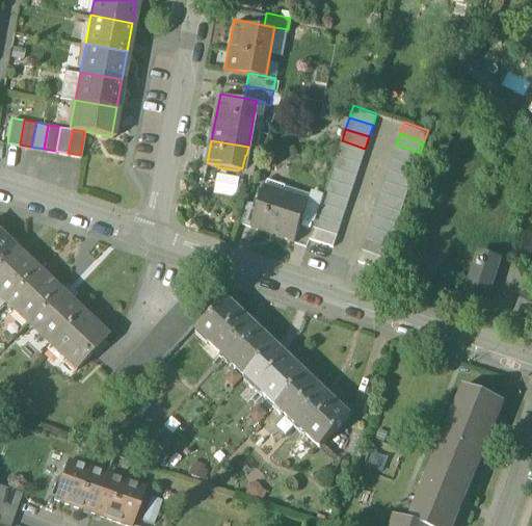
[(365,149),(342,140),(338,153),(361,160),(365,149)]
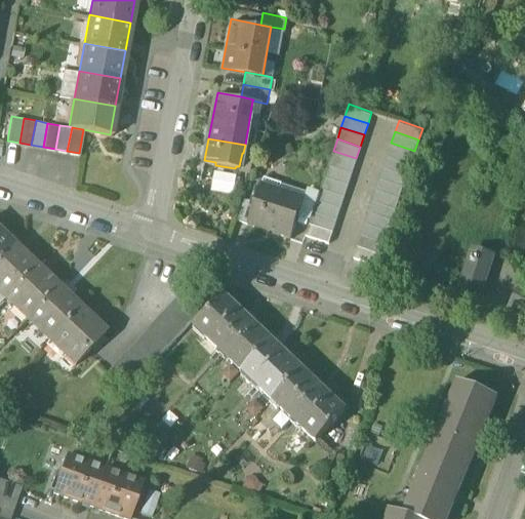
[(414,151),(391,143),(388,154),(411,162),(414,151)]
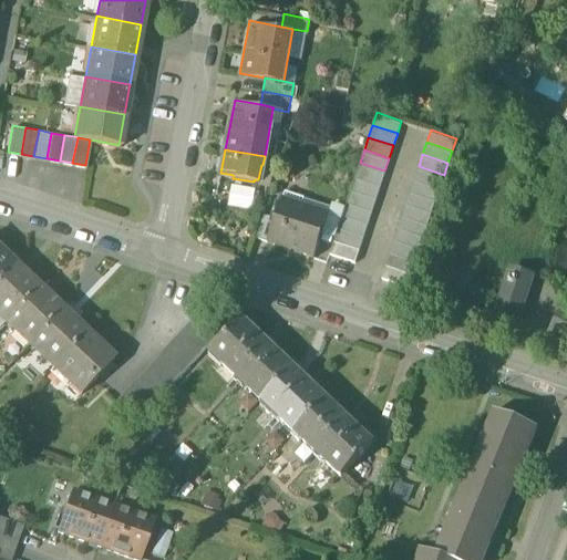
[(384,170),(360,163),(356,175),(381,184),(384,170)]
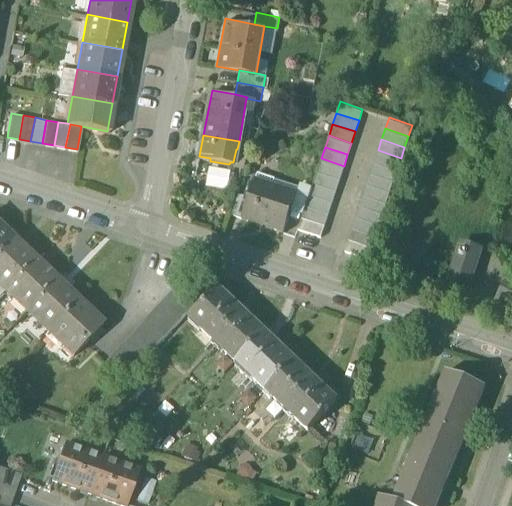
[(401,158),(378,150),(374,161),(397,169),(401,158)]
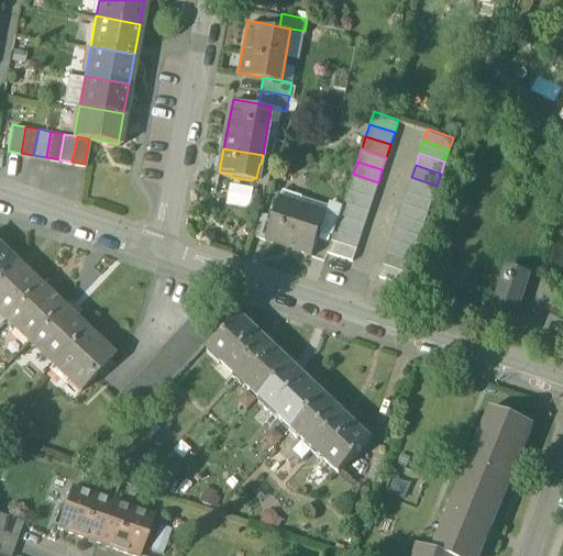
[(378,182),(353,174),(349,186),(374,195),(378,182)]
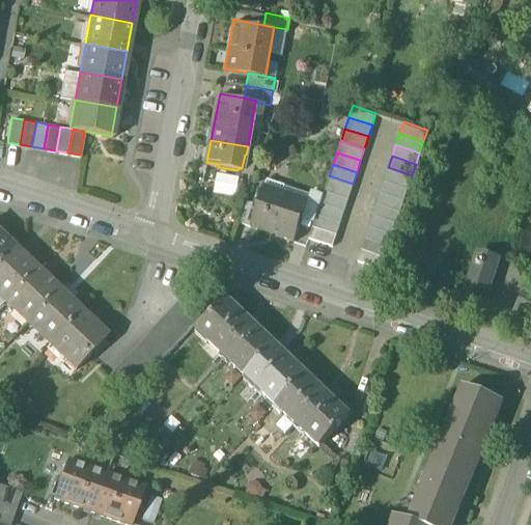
[(412,175),(388,167),(384,178),(408,187),(412,175)]
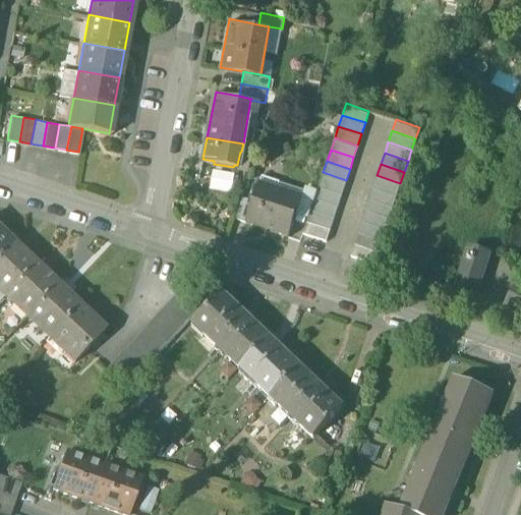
[(346,180),(323,172),(320,184),(342,191),(346,180)]
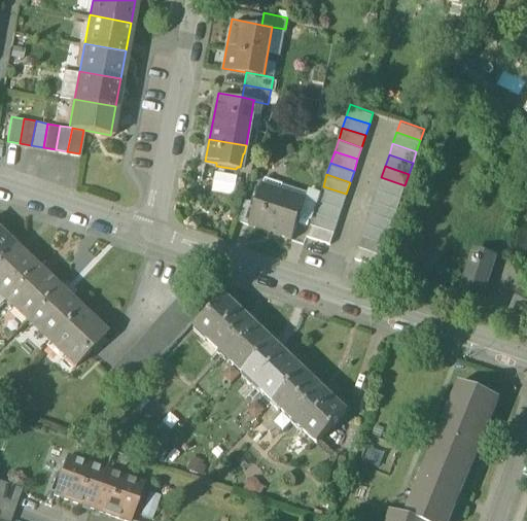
[(405,185),(381,177),(378,188),(401,197),(405,185)]
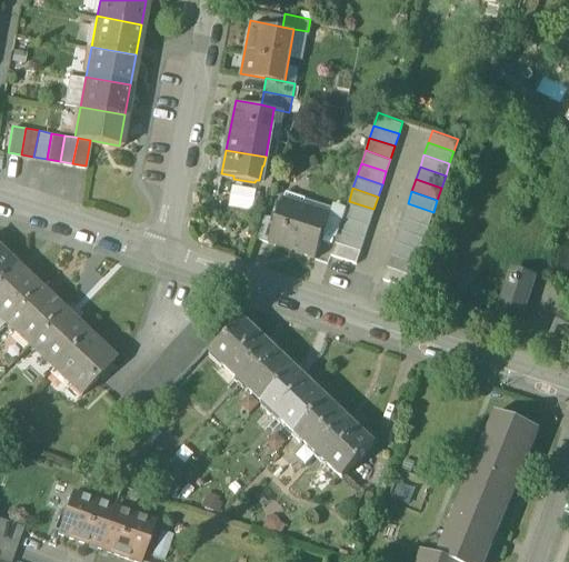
[(328,210),(281,194),(267,240),(313,256),(328,210)]
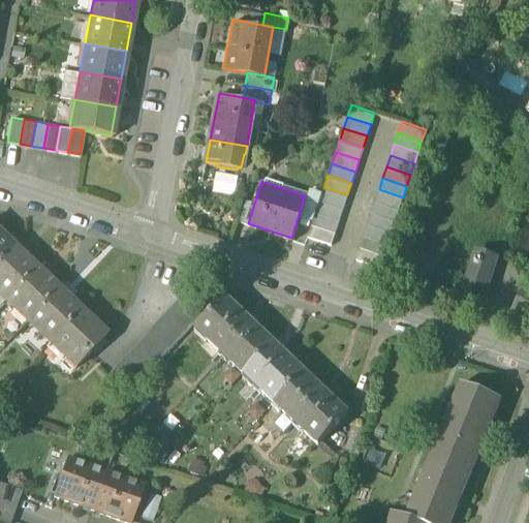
[(347,194),(324,187),(320,198),(343,207),(347,194)]
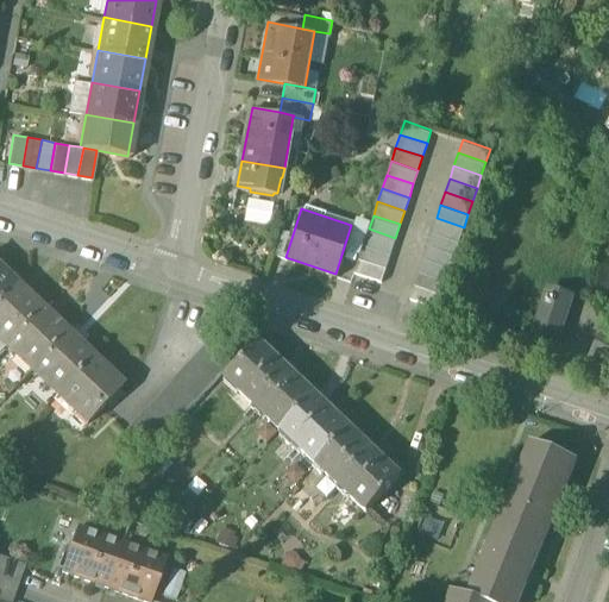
[(464,227),(437,218),(432,231),(459,240),(464,227)]
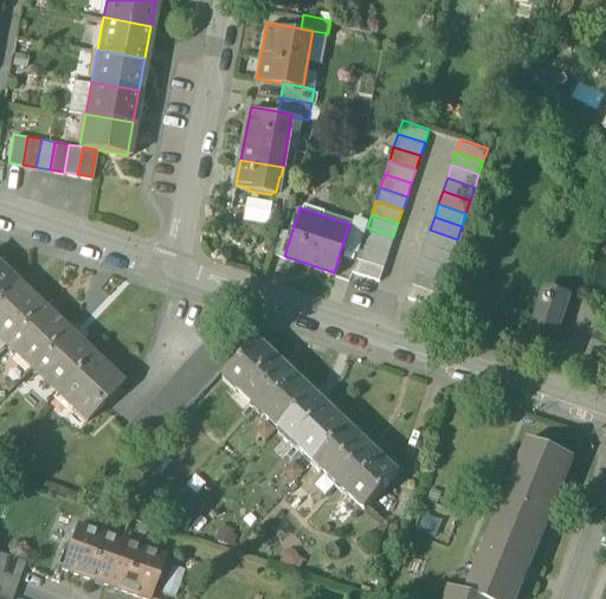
[(393,237),(367,227),(362,242),(388,250),(393,237)]
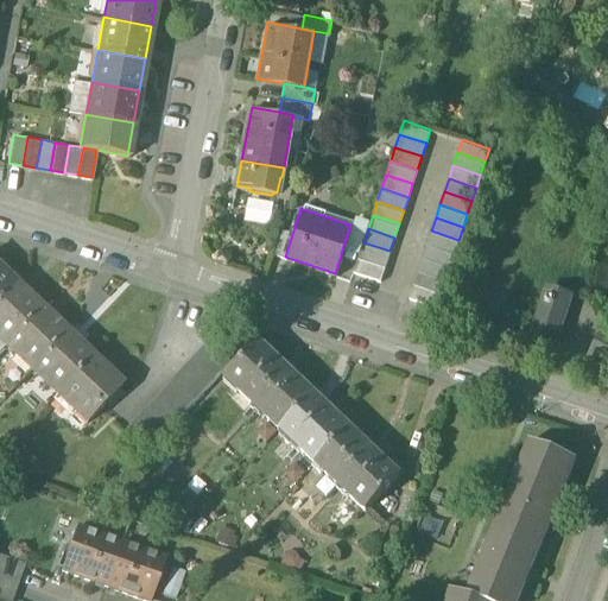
[(458,240),(431,231),(426,244),(454,252),(458,240)]
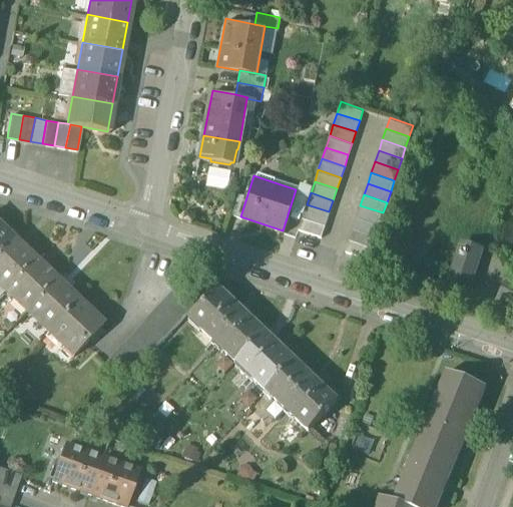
[(329,211),(307,204),(303,215),(326,222),(329,211)]
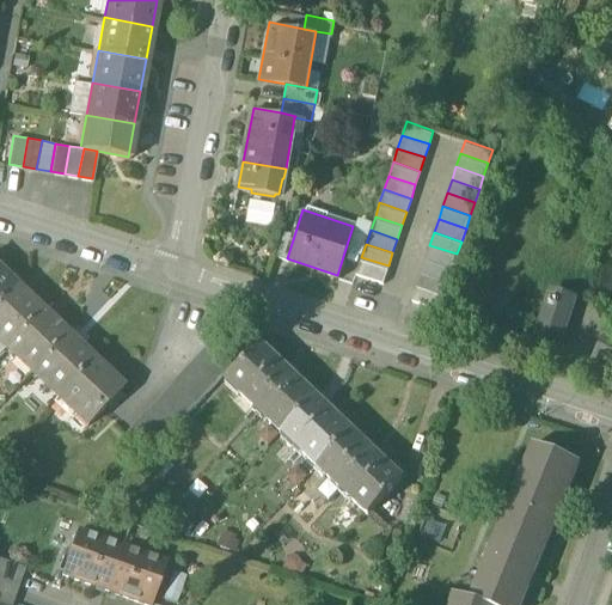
[(457,254),(429,245),(426,258),(452,267),(457,254)]
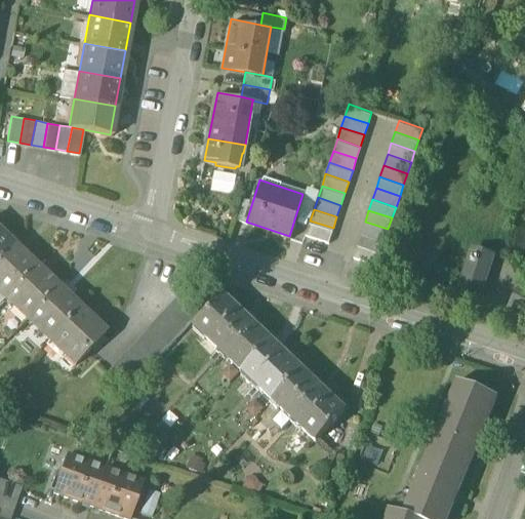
[(329,240),(333,228),(310,221),(306,232),(329,240)]
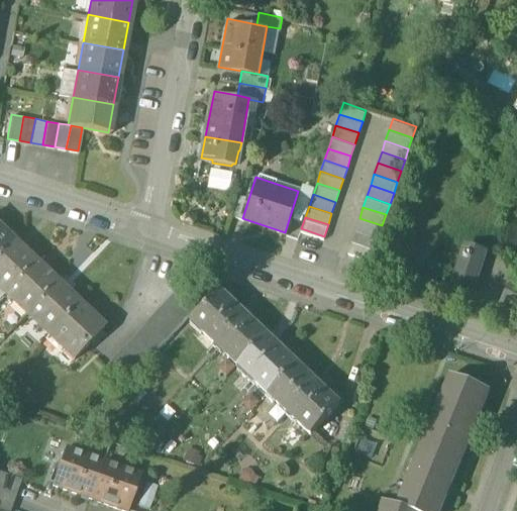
[(382,225),(359,218),(355,229),(379,236),(382,225)]
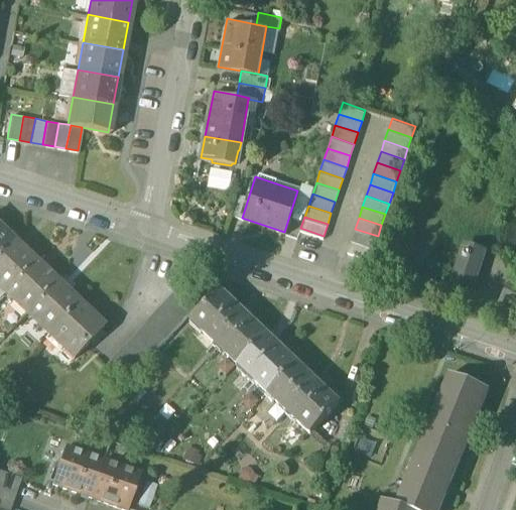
[(0,251),(13,238),(0,225),(0,251)]
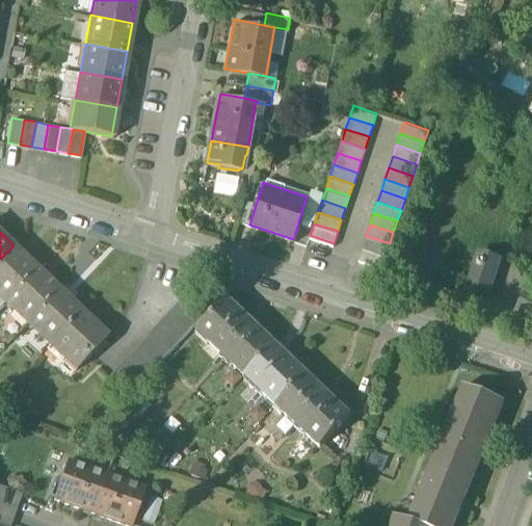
[(390,243),(366,236),(362,246),(386,255),(390,243)]
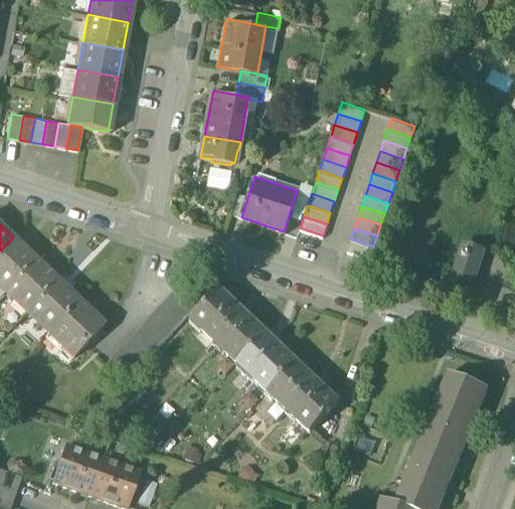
[(13,237),(0,250),(0,286),(4,290),(34,258),(13,237)]
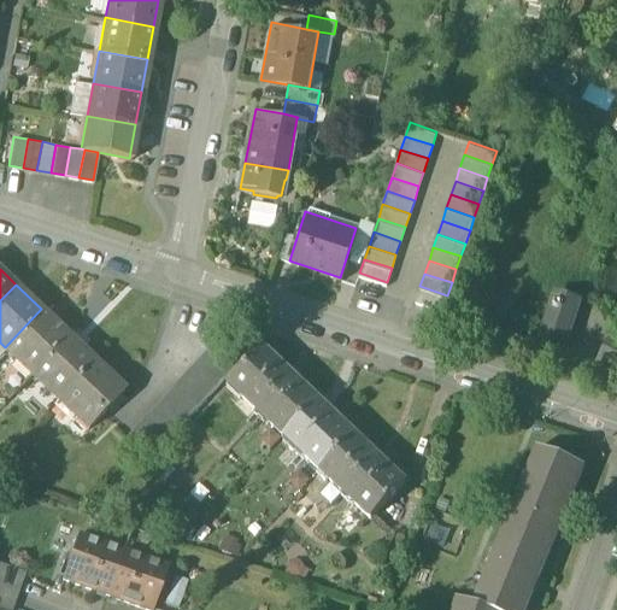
[(419,286),(415,299),(442,309),(447,295),(419,286)]
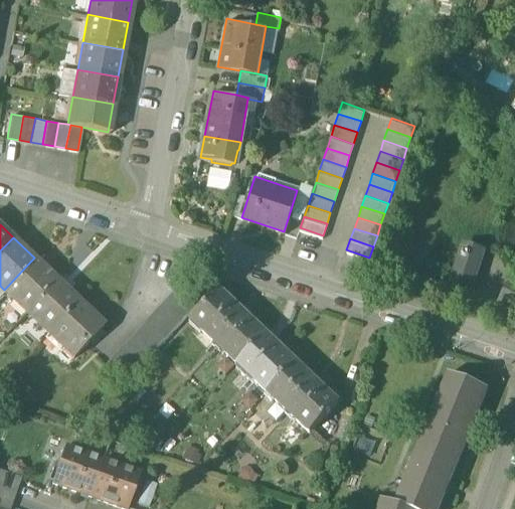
[(483,247),(465,241),(452,281),(470,287),(483,247)]
